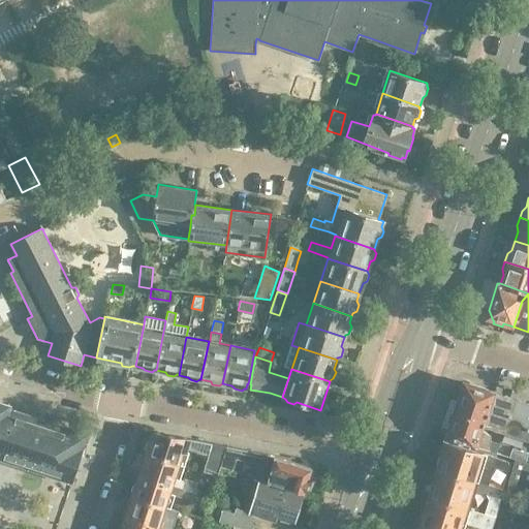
[(457,403),(446,437),(453,439),(454,439),(453,442),(476,449),(477,447),(488,452),(496,454),(489,452),(492,442),(489,441),(489,436),(483,432),(485,426),(495,395),(494,394),(493,393),(489,390),(486,389),(486,390),(472,385),(472,383),(470,383),(462,389),(461,390),(462,390),(458,401),(457,403)]
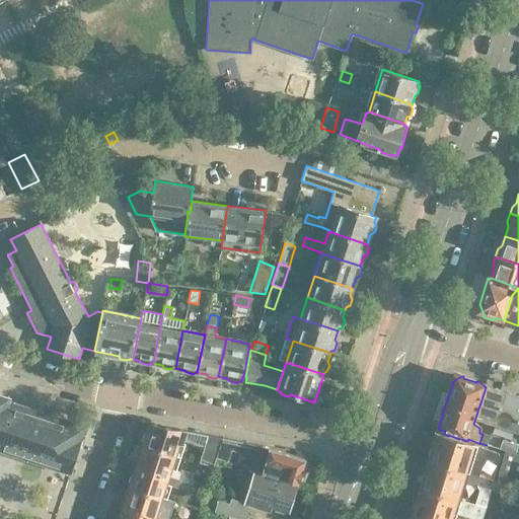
[(486,387),(475,418),(493,424),(503,392),(502,391),(500,390),(496,388),(494,389),(486,387)]
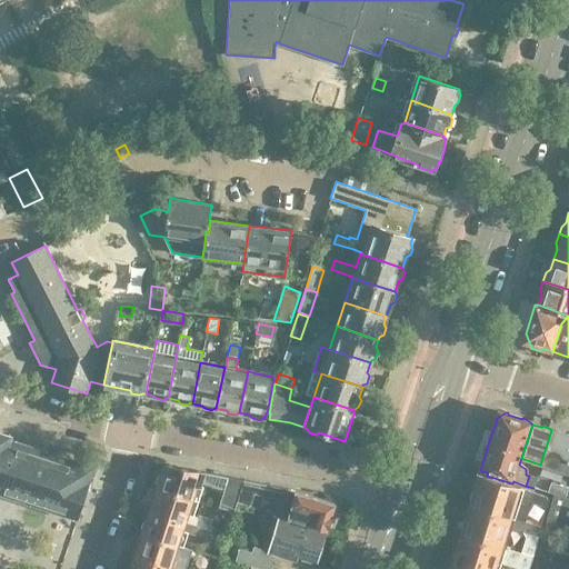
[(551,430),(540,465),(562,472),(568,452),(568,436),(565,435),(563,432),(558,430),(556,431),(551,430)]
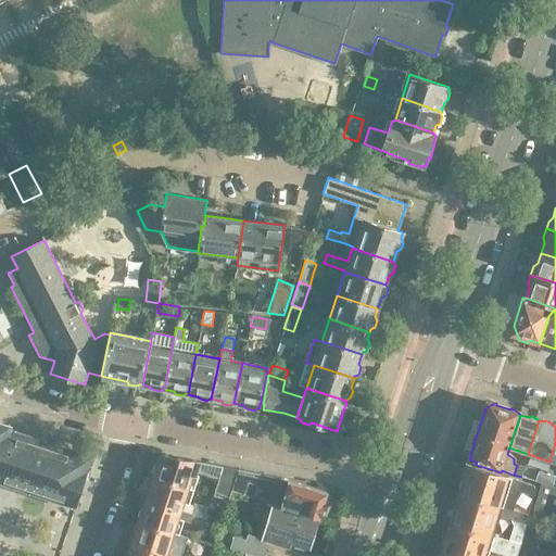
[(0,481),(12,485),(11,488),(16,490),(17,488),(43,496),(43,498),(49,500),(50,498),(76,506),(87,474),(86,474),(90,458),(8,431),(9,428),(0,425),(0,481)]
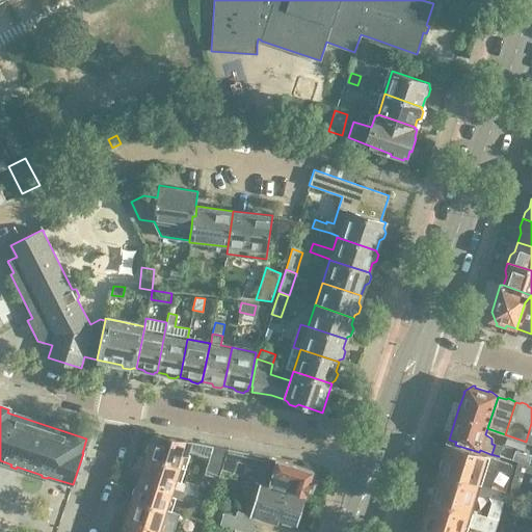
[(149,446),(147,452),(148,456),(148,457),(181,468),(186,452),(209,459),(211,450),(212,446),(189,442),(155,435),(152,445),(149,446)]
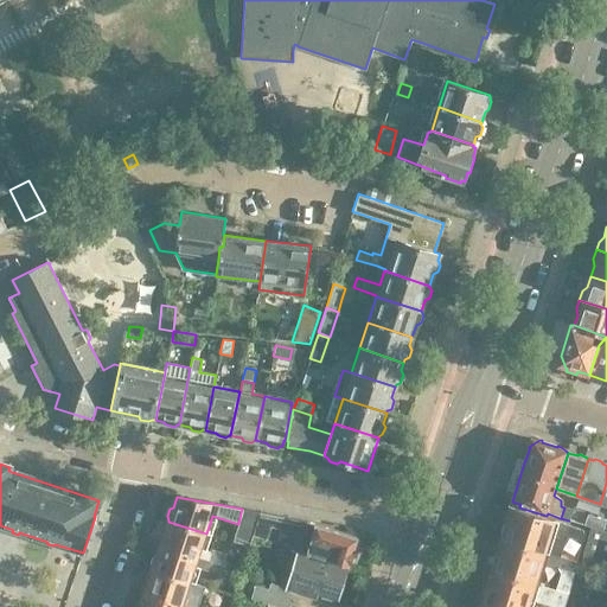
[(505,524),(502,534),(503,536),(503,540),(549,553),(549,554),(554,555),(560,557),(567,535),(575,538),(582,540),(585,532),(582,530),(563,524),(563,523),(558,521),(556,521),(556,519),(547,516),(519,508),(519,510),(512,508),(512,509),(508,523),(505,524)]
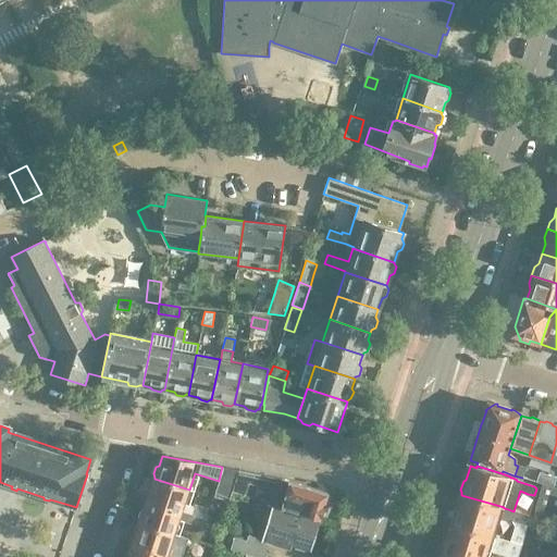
[(522,478),(525,468),(518,466),(515,475),(522,478)]
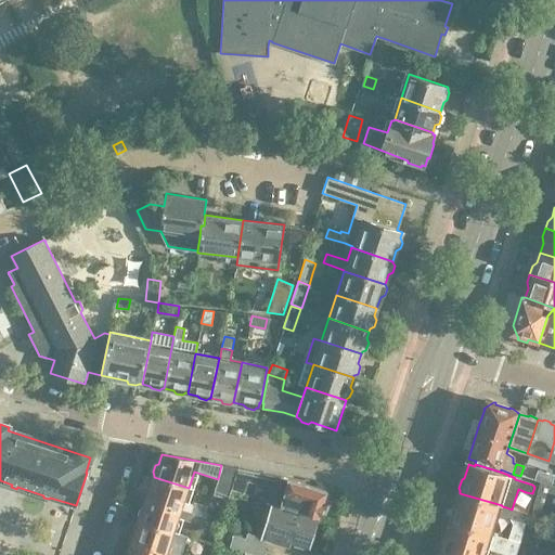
[(218,479),(213,495),(227,500),(230,492),(235,474),(237,469),(221,465),(220,469),(218,479)]
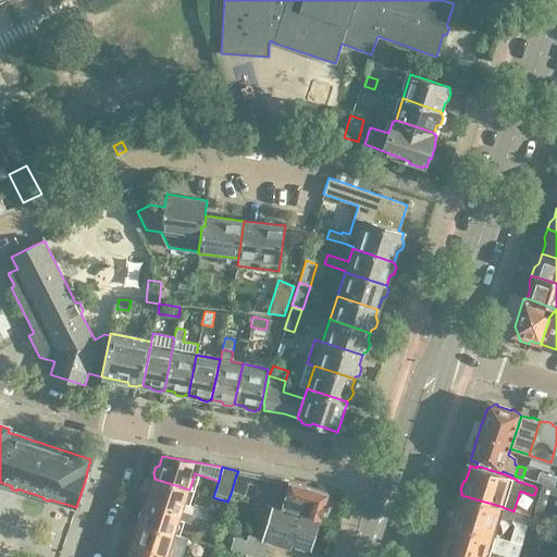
[(236,475),(231,494),(244,498),(248,484),(277,490),(273,504),(281,506),(316,518),(319,519),(320,519),(321,516),(326,514),(327,508),(324,505),(327,493),(289,481),(284,480),(282,479),(281,479),(267,475),(244,471),(242,471),(238,471),(236,475)]
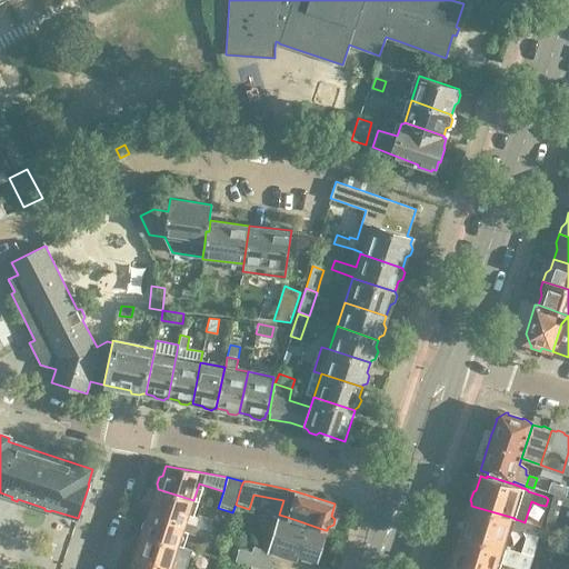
[(550,482),(547,492),(553,495),(553,493),(556,495),(559,485),(550,482)]
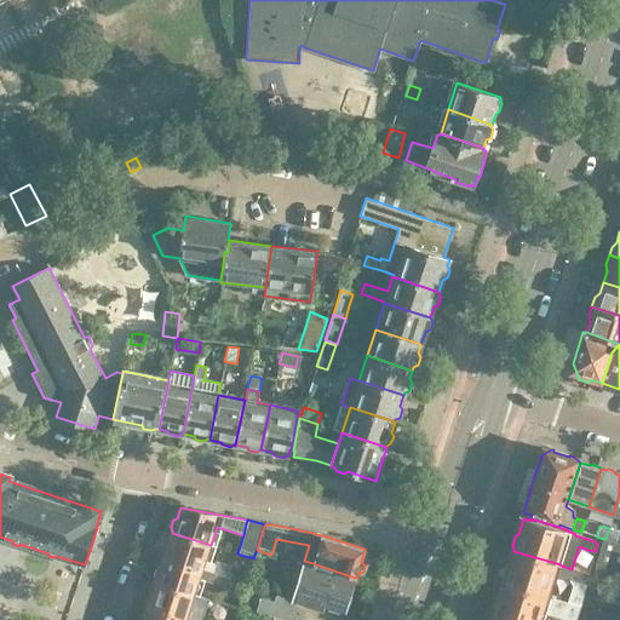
[(619,532),(609,528),(606,539),(615,543),(619,532)]
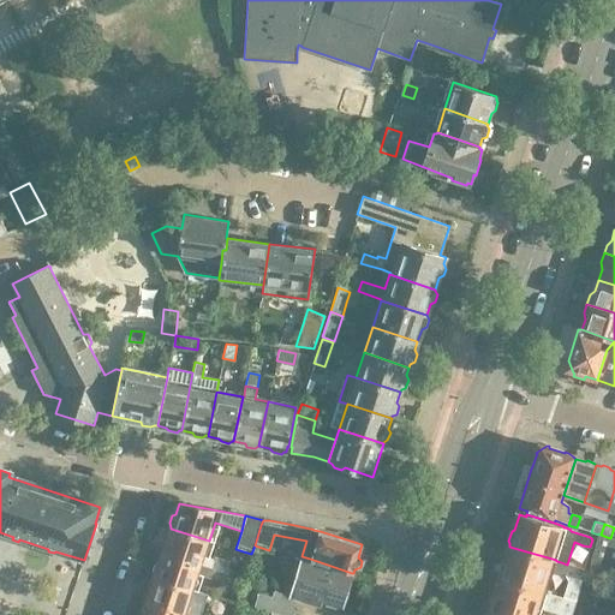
[(162,549),(161,553),(201,565),(226,573),(230,561),(214,556),(213,560),(204,557),(209,541),(171,529),(169,530),(166,532),(165,538),(166,542),(163,550),(162,549)]
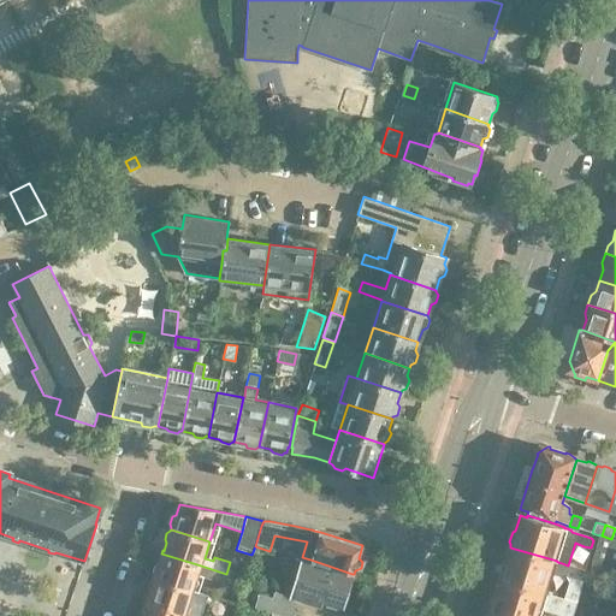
[(592,561),(590,569),(615,573),(615,540),(611,539),(602,535),(599,534),(599,535),(592,561)]
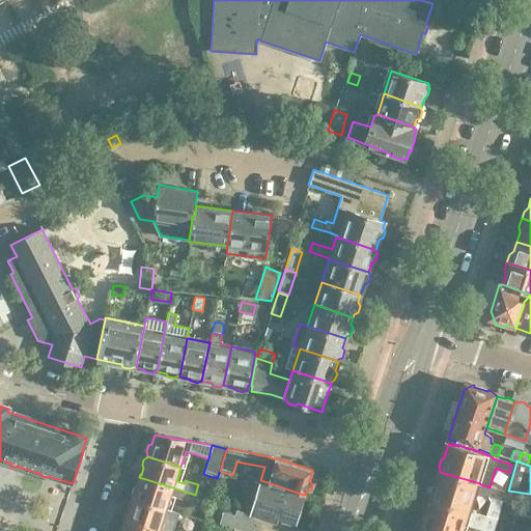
[(431,497),(430,499),(471,511),(477,493),(494,498),(504,501),(507,493),(440,472),(436,484),(432,485),(430,494),(431,497)]
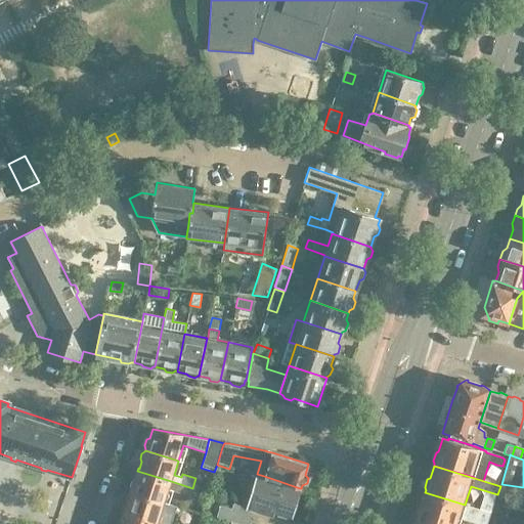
[(133,481),(131,487),(132,490),(132,492),(165,503),(169,490),(189,496),(192,488),(171,481),(137,471),(136,474),(137,475),(135,480),(133,481)]
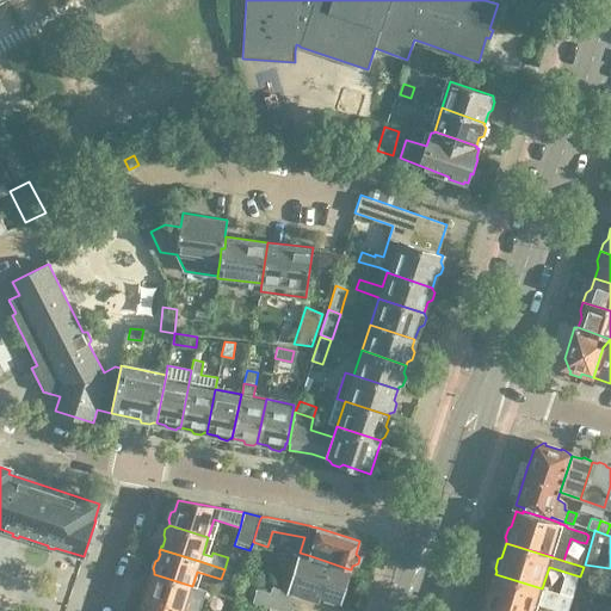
[(255,590),(252,602),(267,608),(281,610),(288,610),(294,594),(316,602),(319,596),(325,598),(326,602),(334,604),(338,602),(339,603),(350,569),(346,568),(308,556),(308,555),(300,553),(287,593),(272,588),(271,587),(269,593),(255,590)]
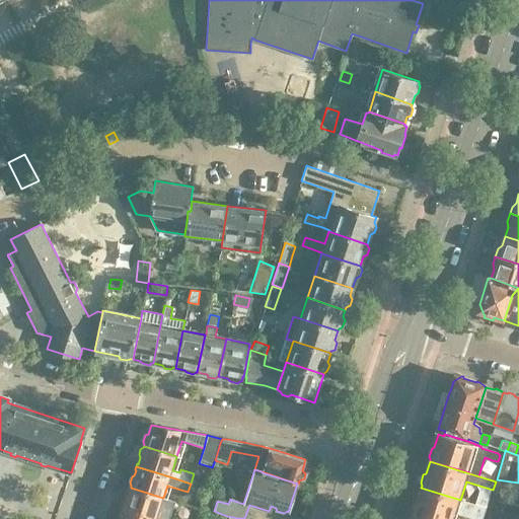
[(477,505),(488,508),(493,490),(483,487),(477,505)]
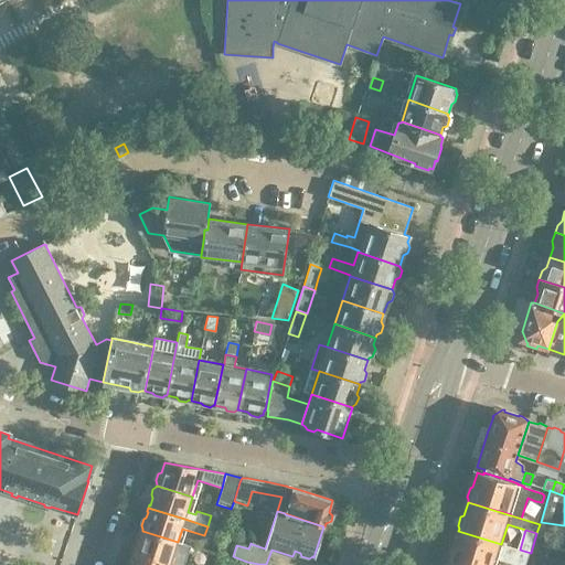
[(134,550),(132,554),(170,564),(183,564),(190,546),(178,542),(142,531),(141,532),(138,534),(136,540),(137,544),(136,550),(134,550)]
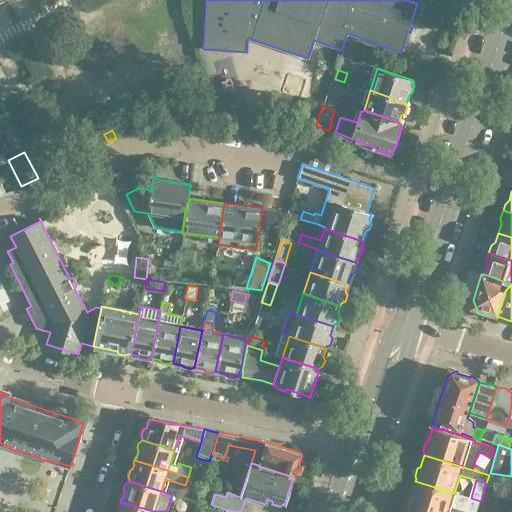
[(408,505),(407,507),(421,511),(448,511),(451,506),(470,511),(479,511),(482,502),(454,493),(415,481),(411,493),(409,495),(407,502),(408,505)]
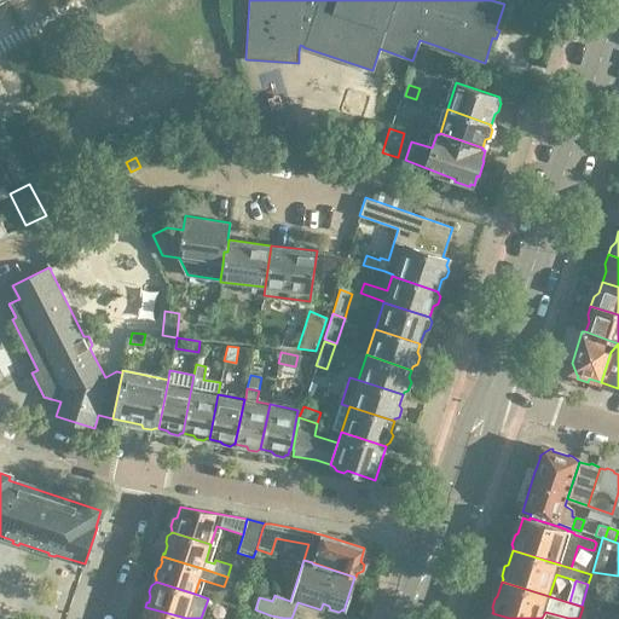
[(600,599),(588,596),(584,614),(596,617),(600,599)]
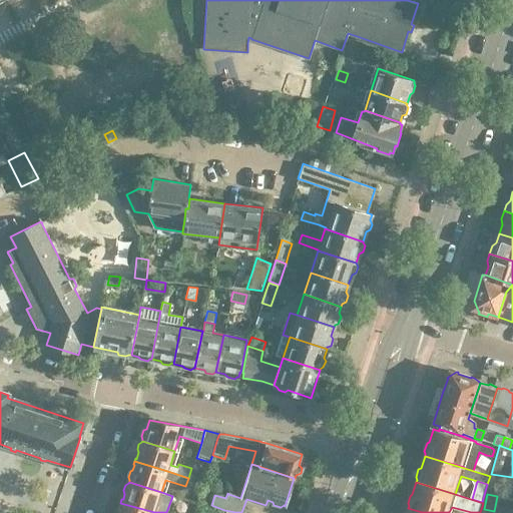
[(116,512),(115,512),(153,512),(154,512),(120,503),(119,505),(121,506),(118,511),(116,512)]
